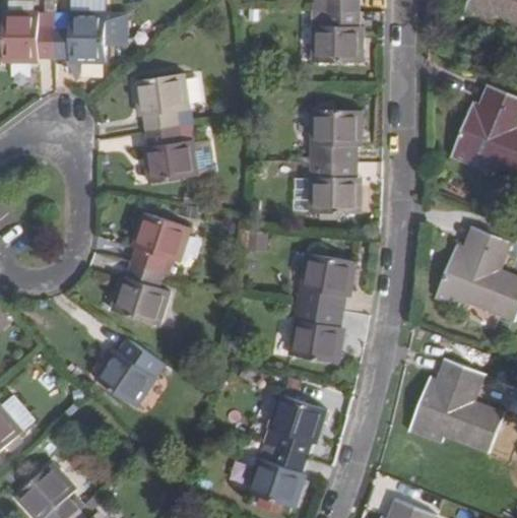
[(71,0),(71,12),(107,13),(107,0),(71,0)]
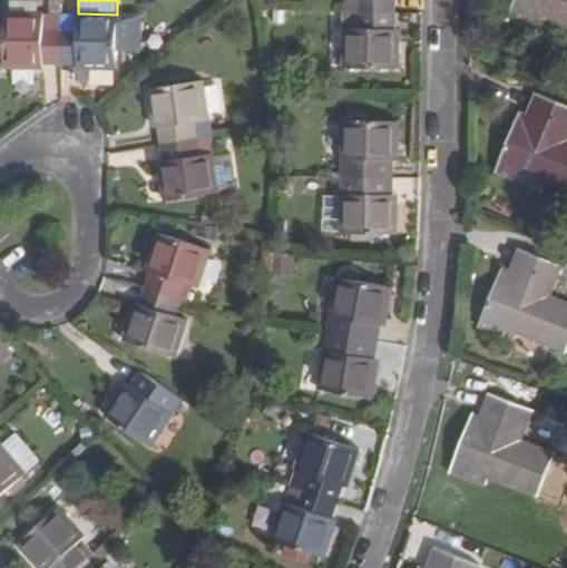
[(359,0),(359,11),(394,12),(394,0),(359,0)]
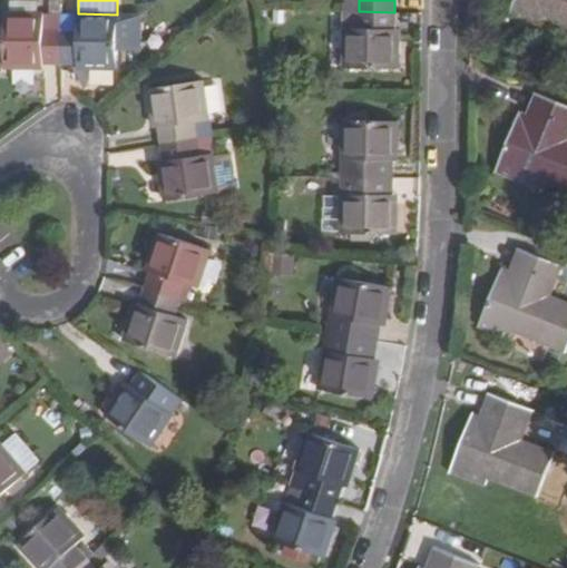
[(517,0),(516,3),(566,22),(566,0),(517,0)]
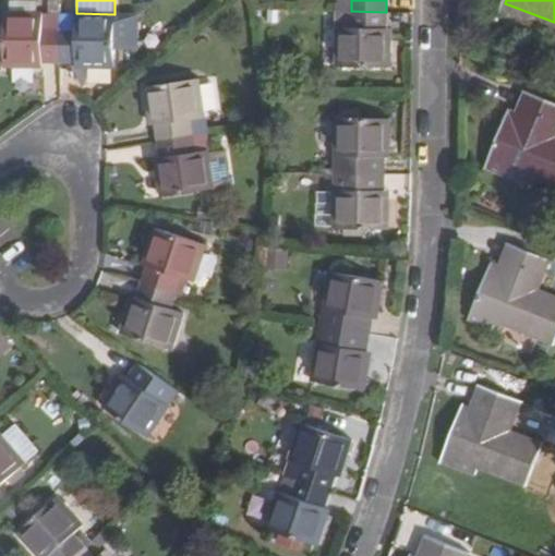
[(3,1),(3,12),(31,13),(31,2),(3,1)]
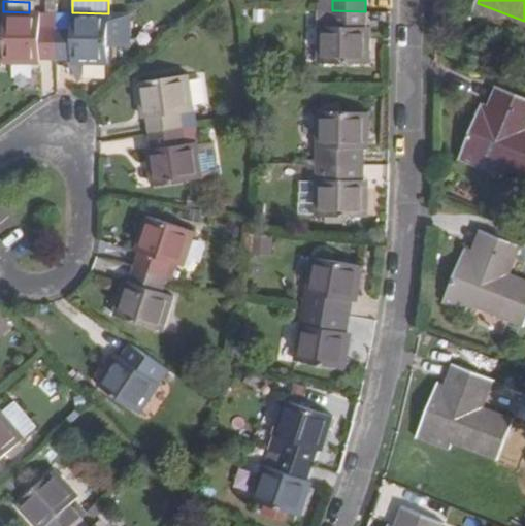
[(524,26),(524,21),(478,3),(472,14),(502,27),(506,19),(524,26)]
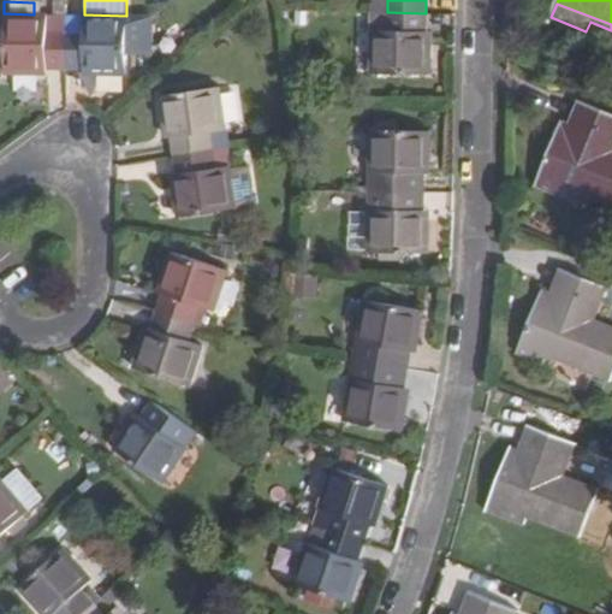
[(432,49),(425,49),(426,13),(387,12),(372,13),(372,74),(431,74),(432,49)]
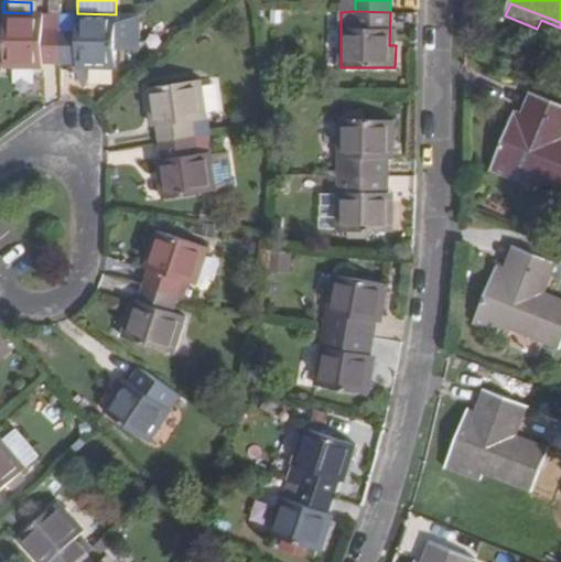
[(60,61),(61,13),(31,13),(3,12),(2,65),(24,66),(24,61),(60,61)]
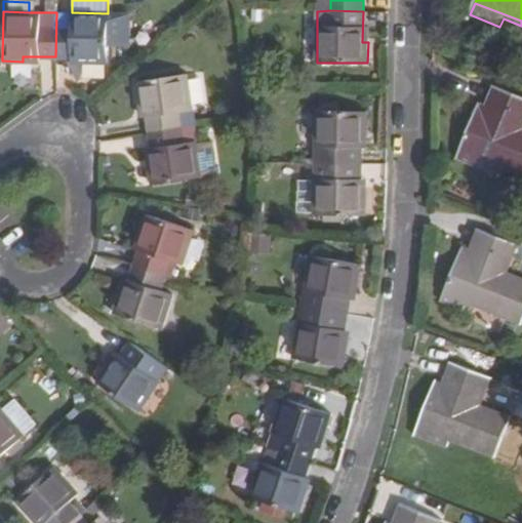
[(86,62),(108,63),(108,43),(108,13),(72,12),(56,12),(55,56),(86,57),(86,62)]
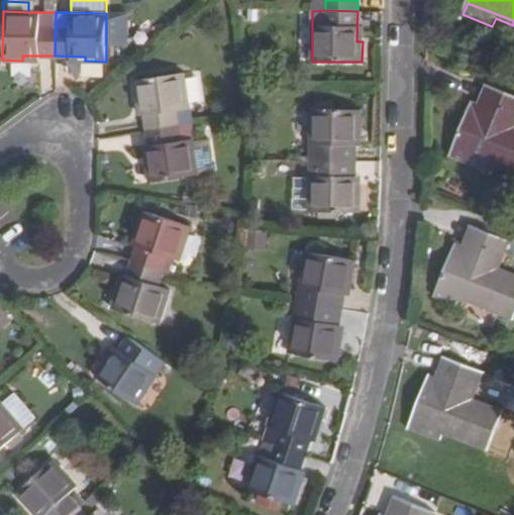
[(127,43),(127,13),(106,13),(106,42),(127,43)]
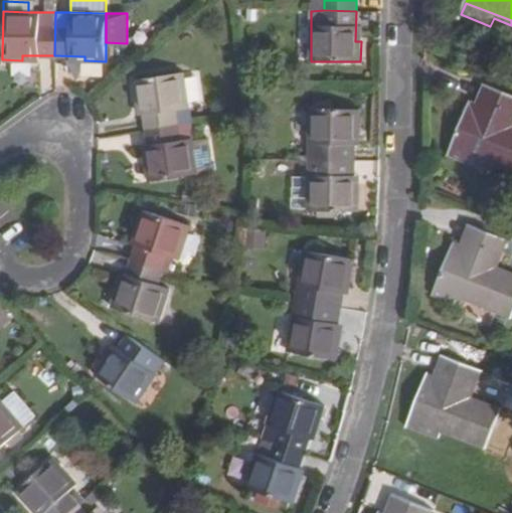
[(138,98),(141,98),(145,128),(188,122),(181,72),(135,78),(138,98)]
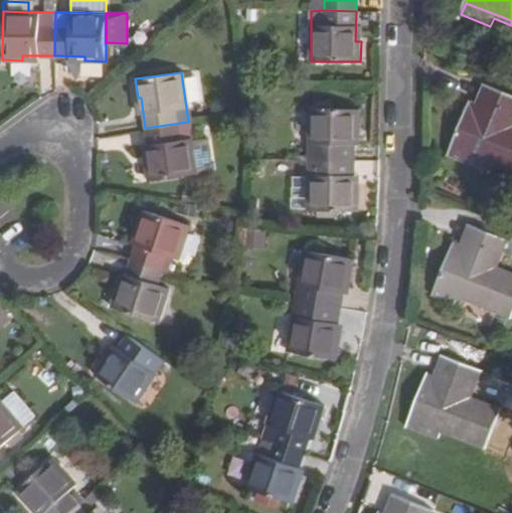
[(476,117),(489,86),(483,83),(470,115),(476,117)]
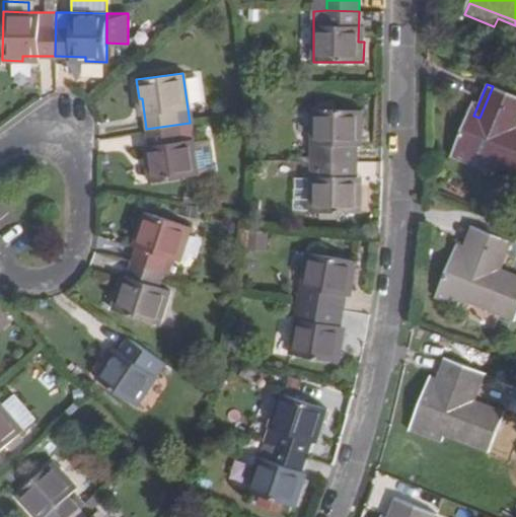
[(473,116),(468,114),(456,145),(515,168),(515,133),(511,131),(515,118),(515,95),(493,86),(480,118),(473,116)]
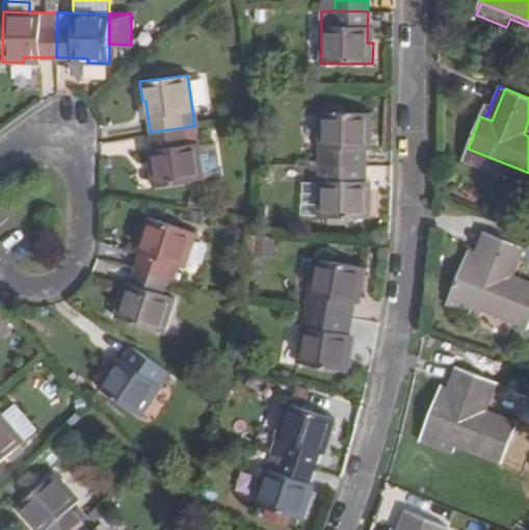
[(320,165),(366,166),(367,134),(371,134),(372,112),(321,111),(320,165)]
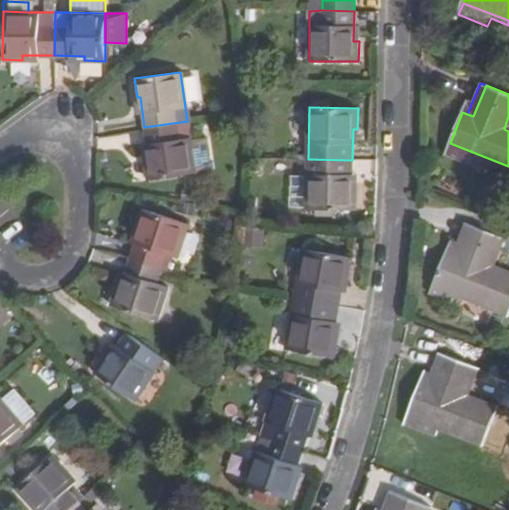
[(149,159),(145,160),(148,179),(195,173),(189,135),(187,135),(185,122),(144,127),(149,159)]
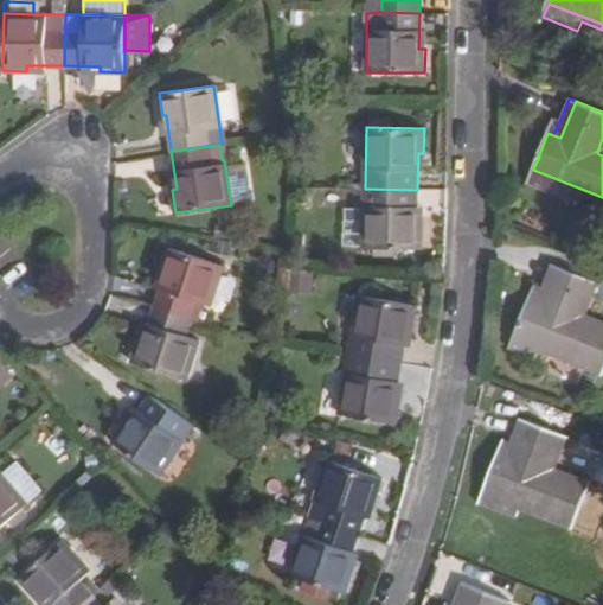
[(602,204),(602,197),(533,170),(527,184),(562,198),(565,189),(602,204)]
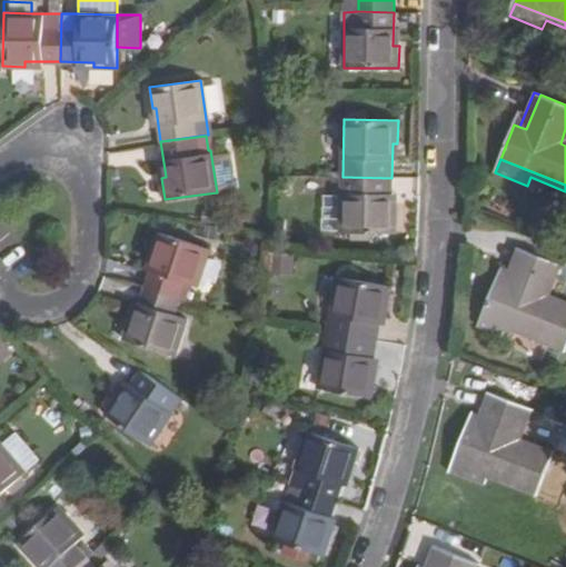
[(395,211),(390,212),(391,178),(343,177),(341,234),(394,235),(395,211)]
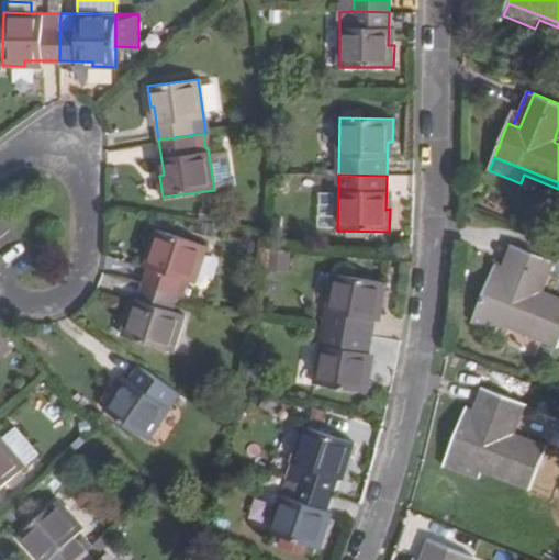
[(149,250),(154,252),(142,286),(176,297),(181,279),(196,284),(208,246),(155,230),(149,250)]
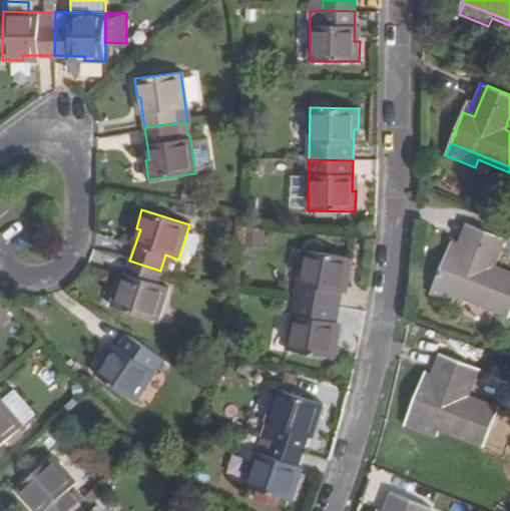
[(458,256),(471,224),(466,222),(453,253),(458,256)]
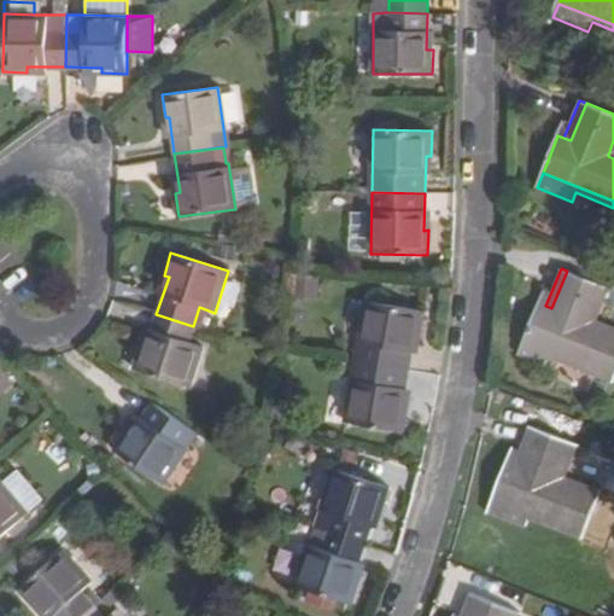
[(545,306),(539,302),(524,341),(613,376),(613,373),(613,333),(589,324),(604,286),(568,271),(567,271),(551,308),(545,306)]
